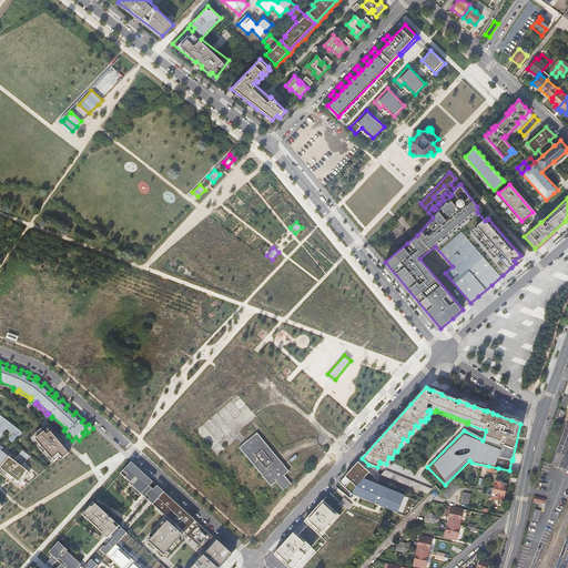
[(0,433),(12,443),(18,436),(21,432),(0,415),(0,433)]
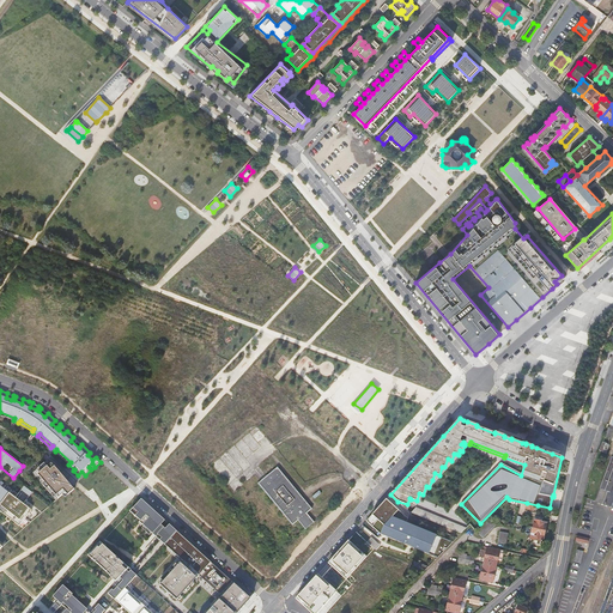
[(56,449),(55,451),(68,465),(71,462),(56,449)]
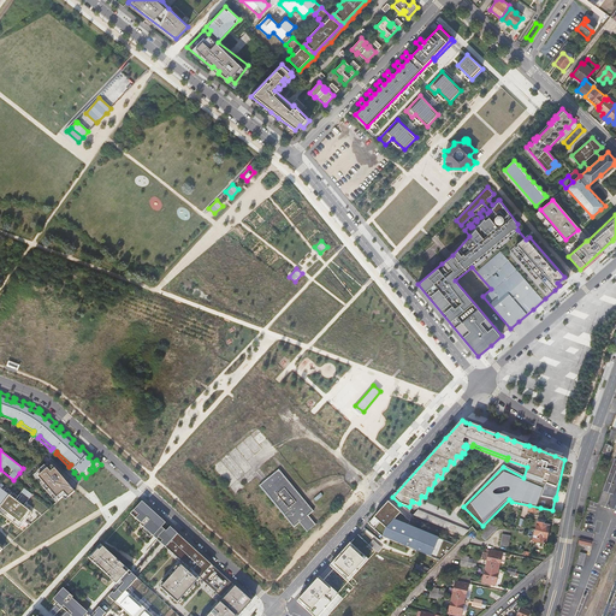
[(615,462),(615,463),(599,505),(615,511),(615,462)]
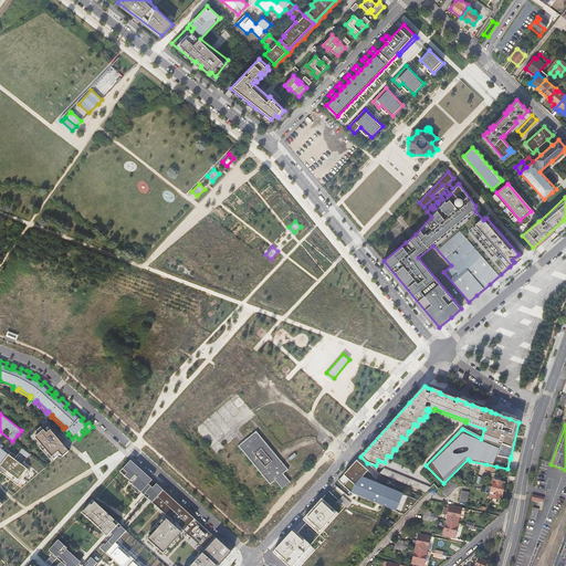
[(44,431),(41,427),(37,431),(39,435),(37,437),(35,438),(40,443),(42,447),(41,448),(40,448),(48,456),(49,454),(52,458),(54,460),(58,457),(61,454),(63,457),(69,452),(66,449),(48,428),(44,431)]
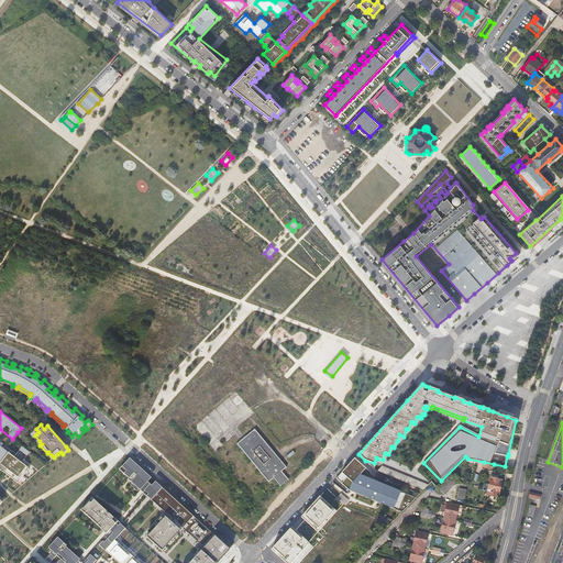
[(254,428),(236,443),(268,482),(274,477),(280,486),(288,479),(282,470),(287,466),(254,428)]
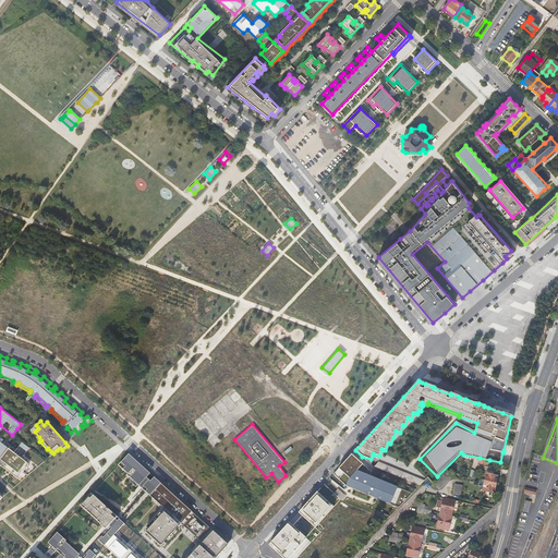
[(25,438),(22,441),(29,448),(33,445),(25,438)]
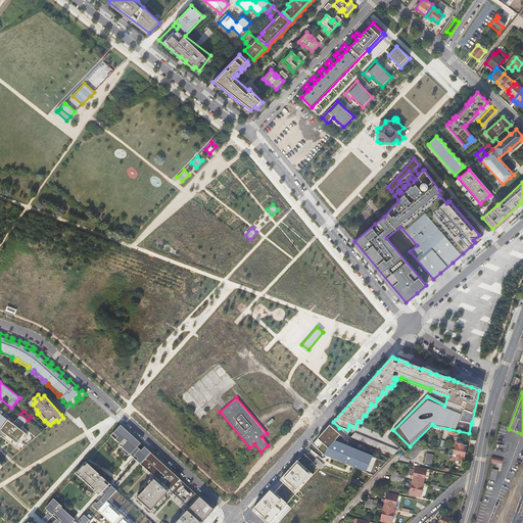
[(27,435),(0,414),(0,428),(1,429),(0,430),(0,431),(2,433),(0,436),(6,441),(7,439),(10,442),(9,443),(16,449),(27,435)]
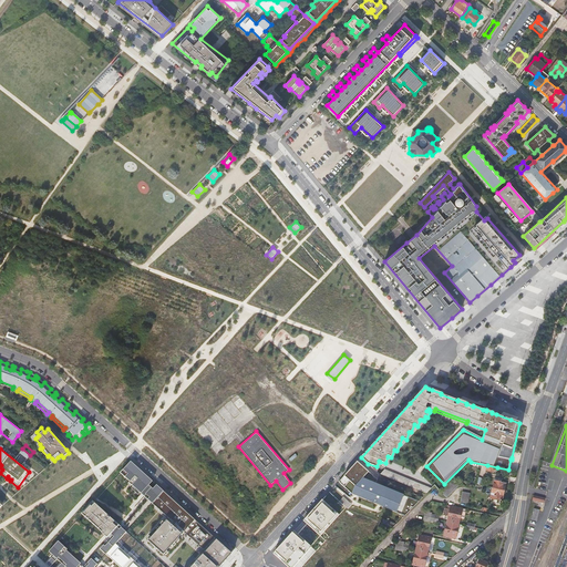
[(153,482),(131,462),(121,473),(131,482),(135,476),(137,478),(132,485),(169,519),(167,521),(167,519),(148,540),(164,555),(184,533),(205,552),(192,566),(176,566),(175,566),(174,566),(219,566),(233,554),(224,546),(157,485),(153,490),(150,485),(153,482)]
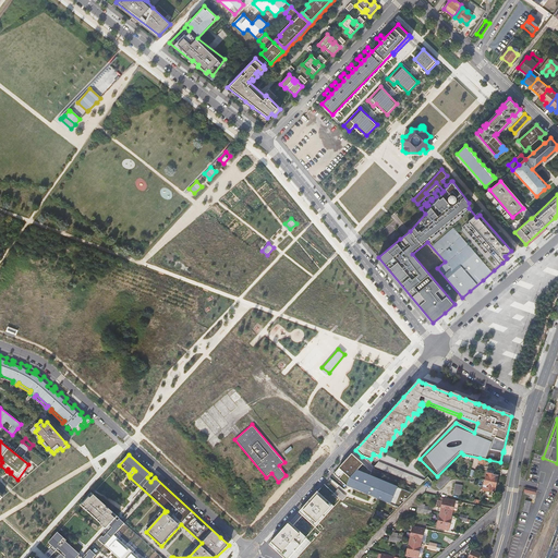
[(364,494),(399,508),(412,494),(370,475),(372,471),(370,471),(352,455),(334,474),(347,486),(355,489),(364,493),(364,494)]
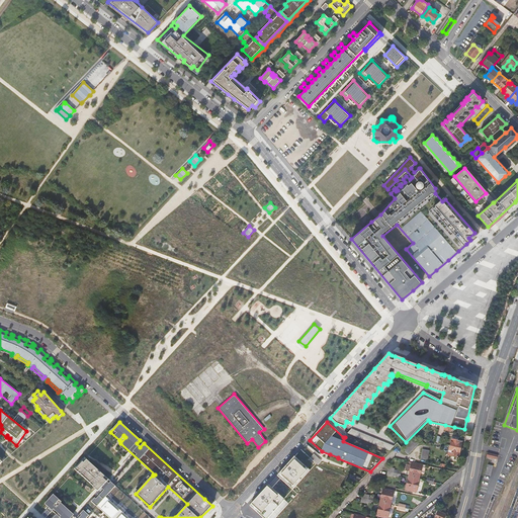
[(358,431),(356,437),(377,445),(378,442),(379,440),(358,431)]
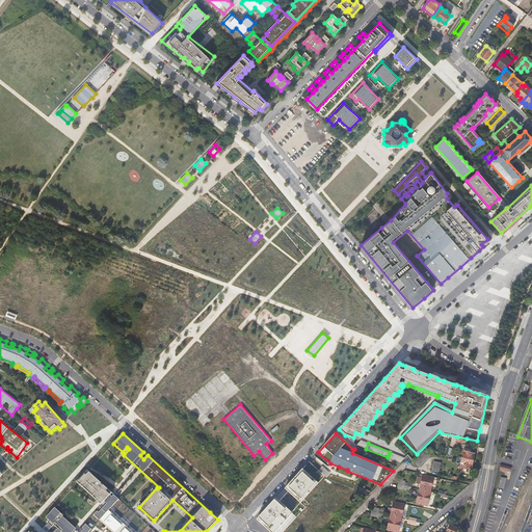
[(430,455),(425,450),(413,461),(418,467),(430,455)]
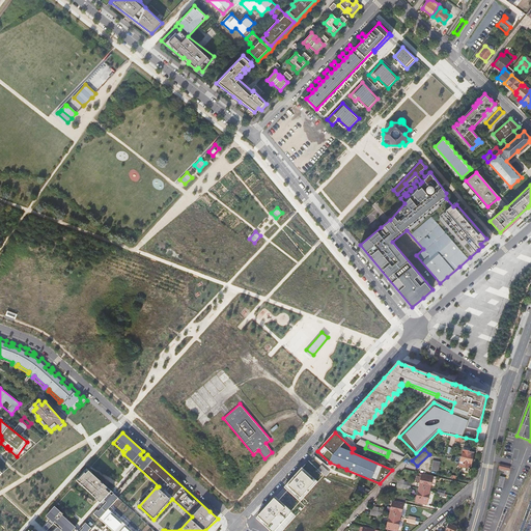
[(464,450),(462,457),(473,459),(474,452),(464,450)]
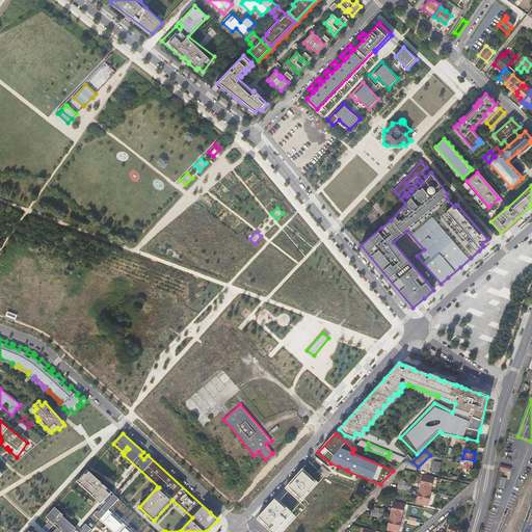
[(98,471),(109,458),(103,453),(92,466),(98,471)]
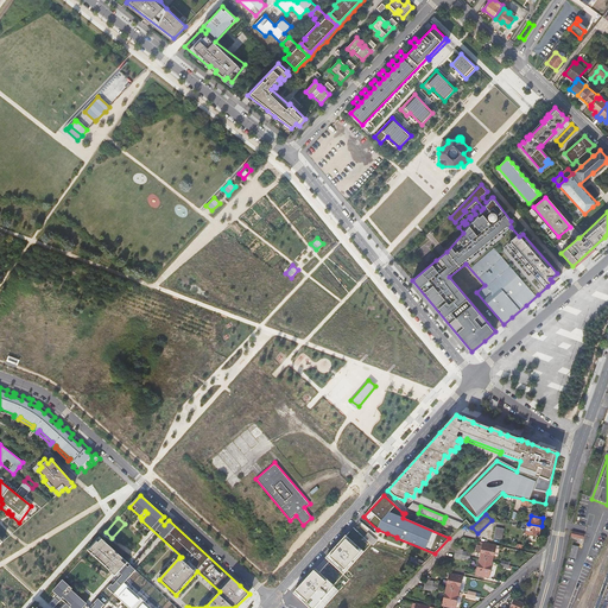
[(444,519),(443,523),(457,529),(461,525),(444,519)]
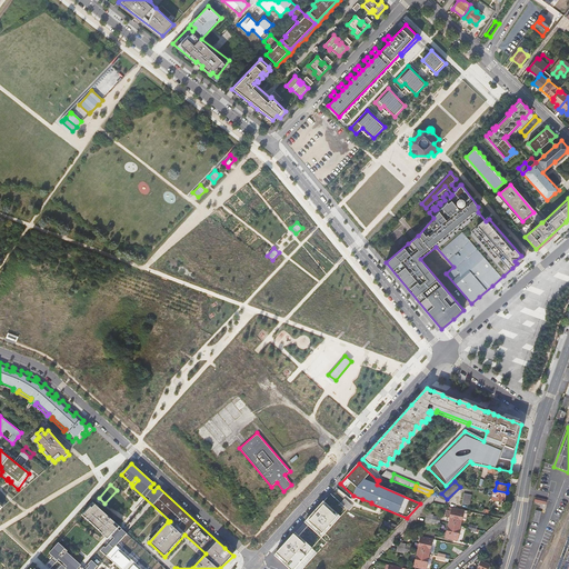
[(503,502),(506,493),(495,491),(492,500),(503,502)]
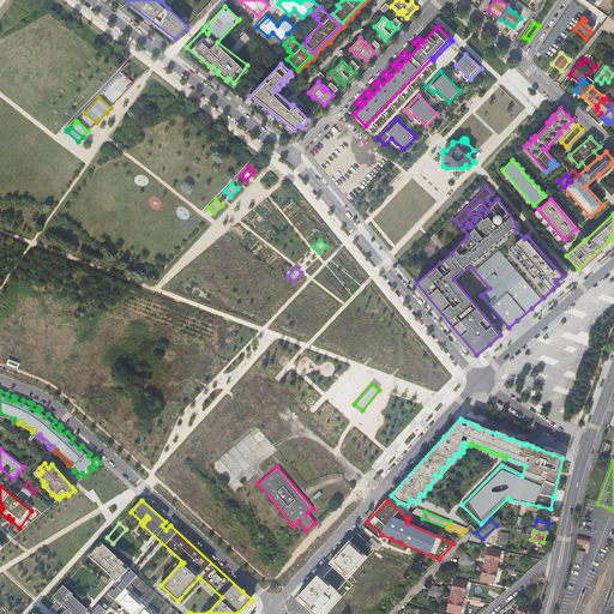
[(499,543),(506,546),(509,534),(500,533),(499,543)]
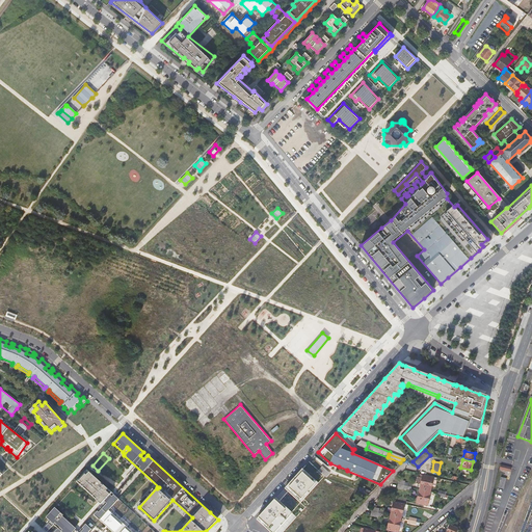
[(322,466),(318,470),(326,477),(330,473),(322,466)]
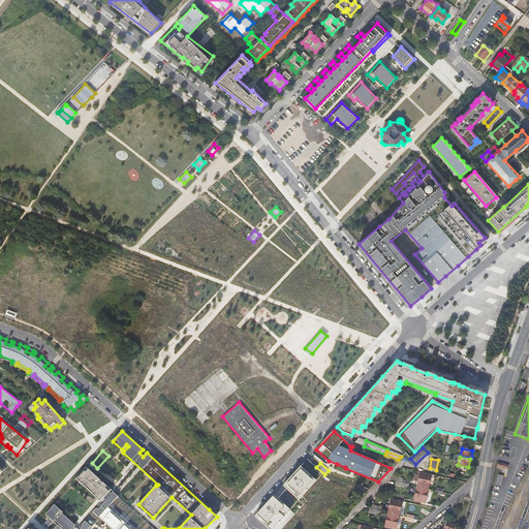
[(288,483),(285,488),(296,497),(299,494),(302,496),(313,485),(310,481),(313,478),(301,466),(287,481),(288,483)]
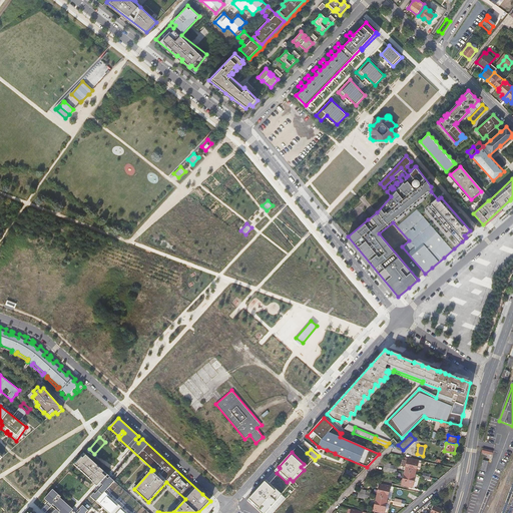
[(114,481),(84,454),(74,465),(92,481),(92,482),(100,489),(98,491),(97,490),(90,497),(96,502),(114,481)]
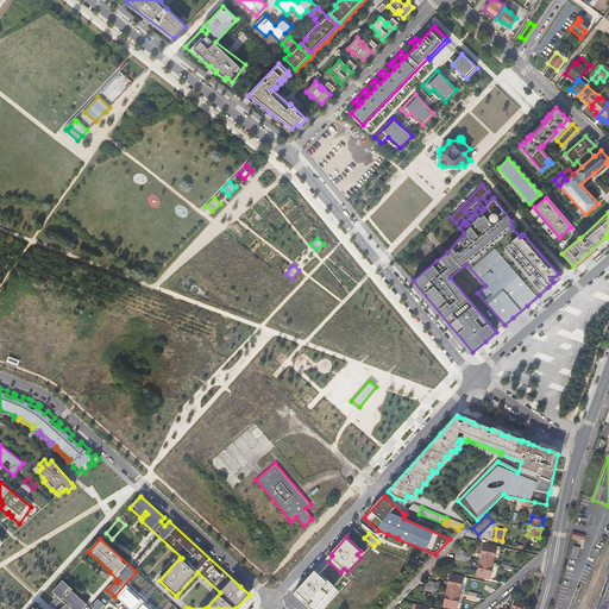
[(495,546),(479,544),(479,547),(477,546),(476,553),(481,554),(479,559),(491,563),(495,546)]
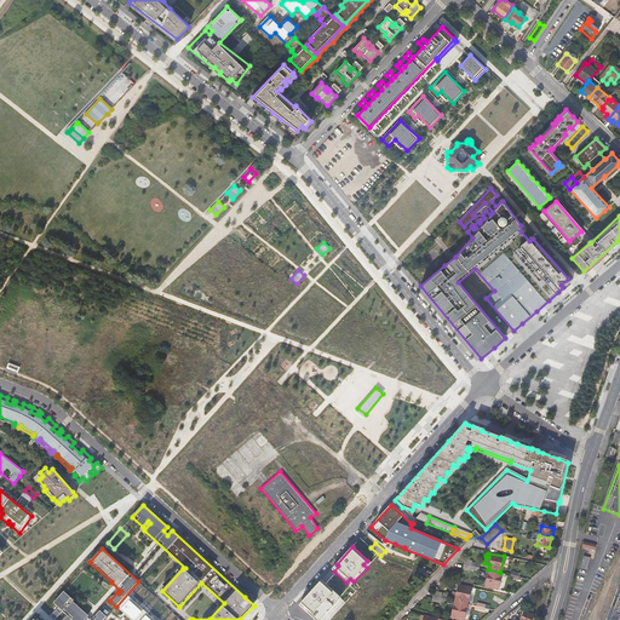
[(587,570),(590,558),(584,556),(580,569),(587,570)]
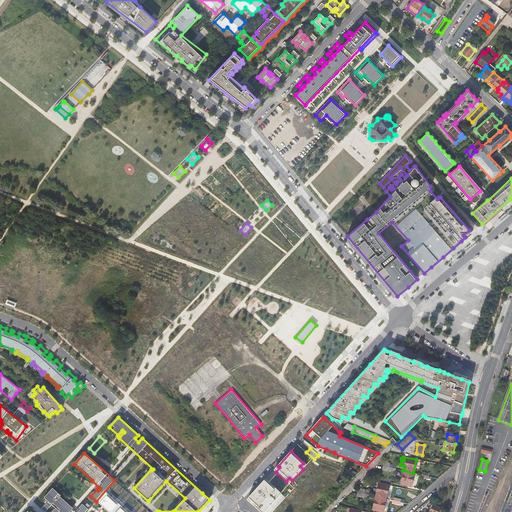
[(411,486),(413,473),(403,470),(400,484),(411,486)]
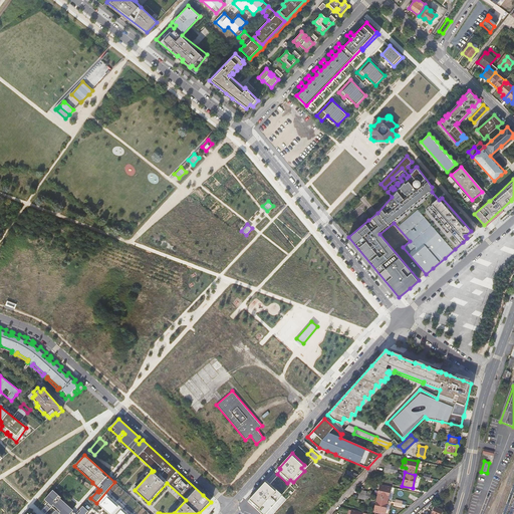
[(265,483),(248,502),(261,513),(264,513),(266,513),(267,513),(270,509),(269,508),(275,502),(276,503),(279,499),(277,496),(279,493),(272,486),(270,488),(265,483)]
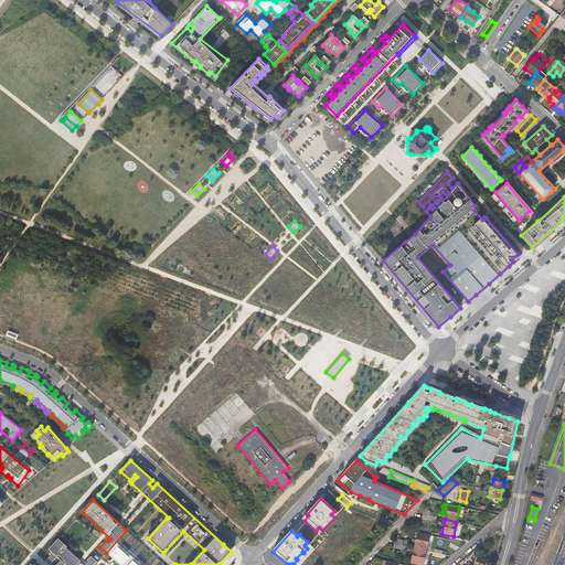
[(428,535),(416,532),(413,547),(425,550),(428,535)]
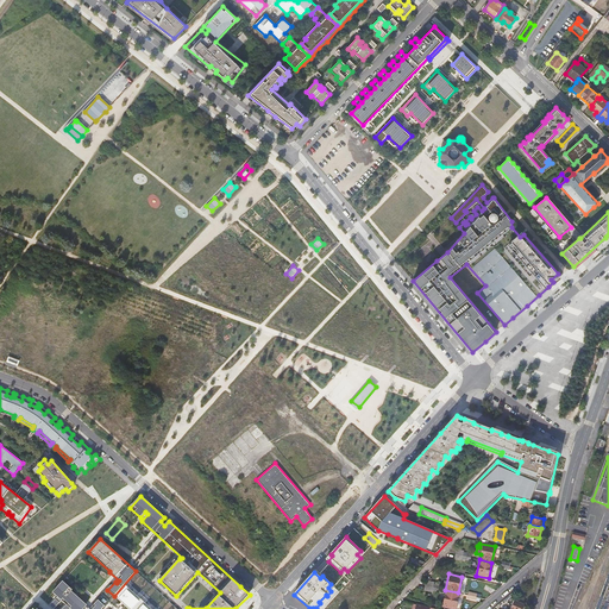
[(63,582),(52,592),(57,597),(50,606),(52,608),(54,608),(62,601),(67,604),(62,608),(69,608),(70,608),(83,608),(87,606),(71,591),(68,595),(66,592),(69,588),(63,582)]
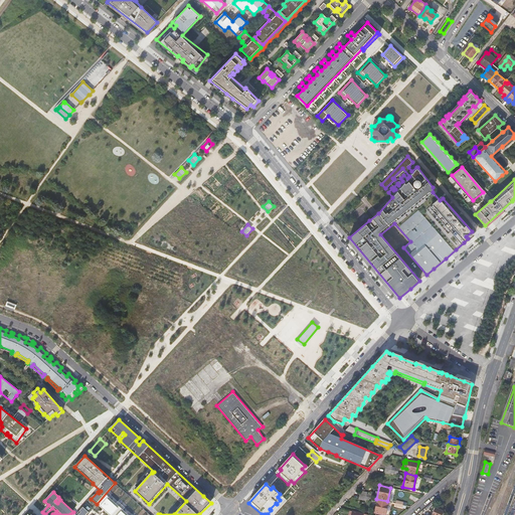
[(109,514),(132,514),(131,514),(128,514),(123,510),(125,508),(118,501),(116,504),(109,498),(111,495),(107,492),(97,504),(109,514)]
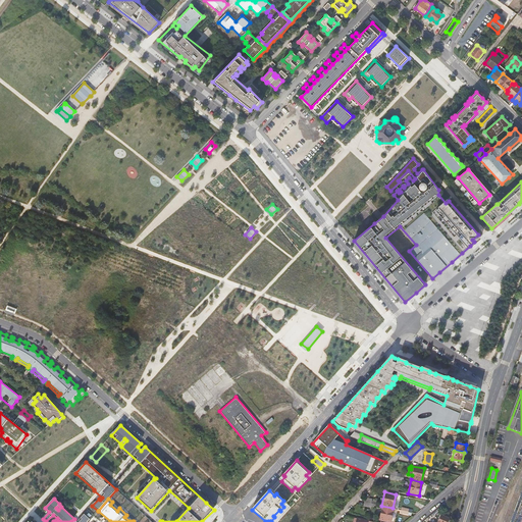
[(393,508),(381,506),(379,520),(389,521),(393,508)]
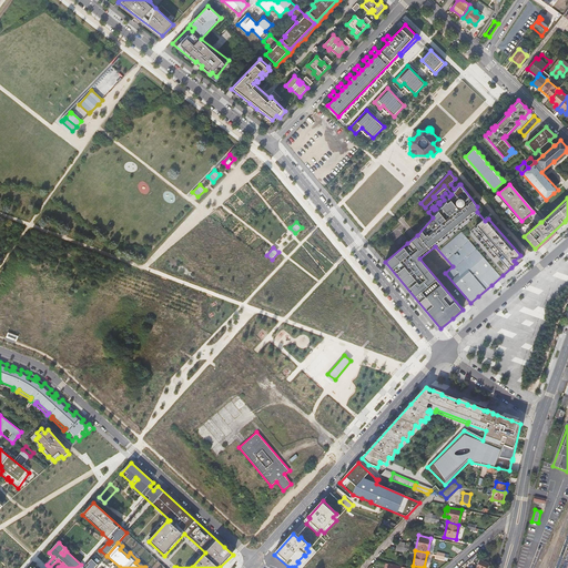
[(480,555),(479,553),(465,564),(466,566),(480,555)]
